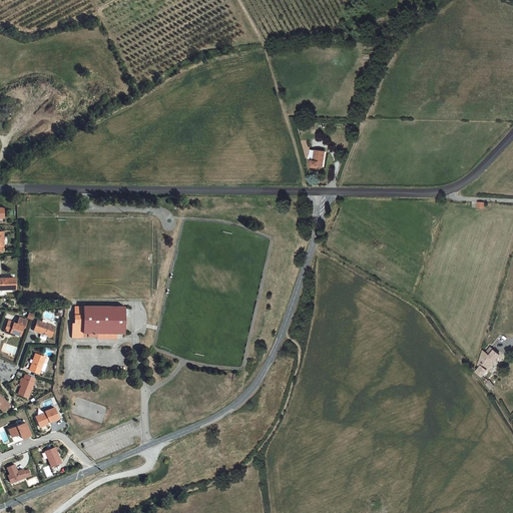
[(322,168),(324,152),(309,151),(308,162),(311,165),(311,169),(318,169),(318,168),(322,168)]
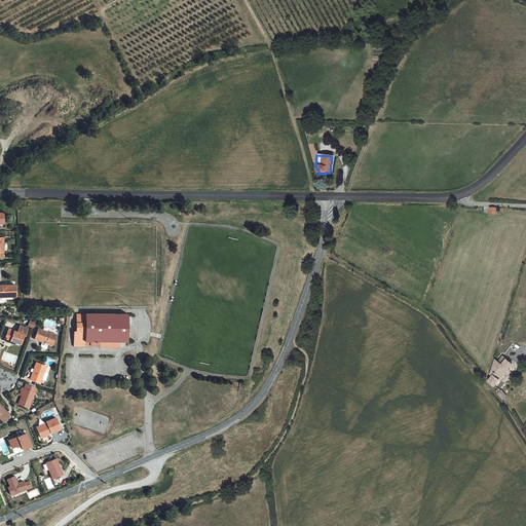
[(17,291),(0,291),(1,307),(9,307),(9,303),(19,303),(17,291)]
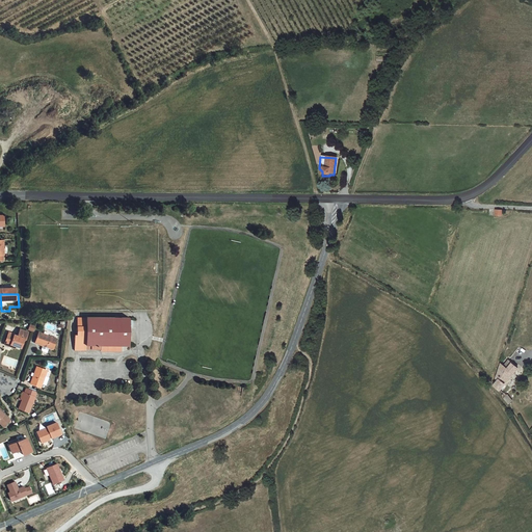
[(79,338),(76,339),(76,353),(87,354),(87,352),(102,352),(102,354),(123,354),(124,349),(130,349),(131,320),(86,320),(86,325),(79,325),(79,338)]
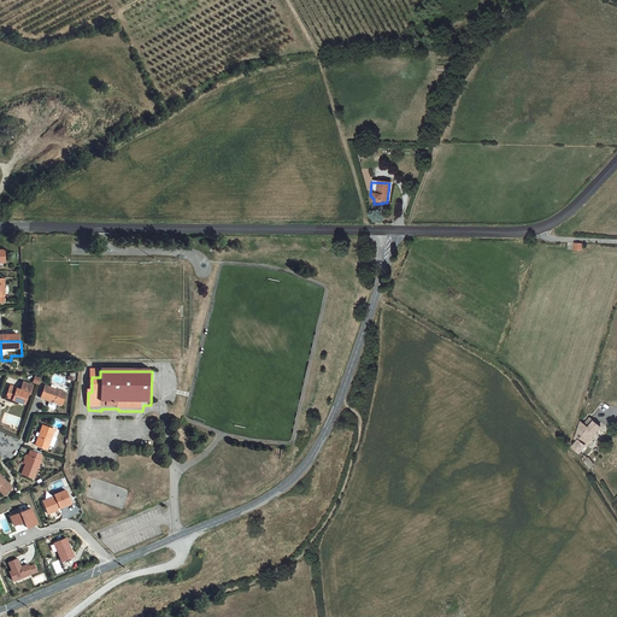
[(10,387),(5,399),(23,406),(27,394),(29,394),(33,387),(23,383),(19,391),(10,387)]
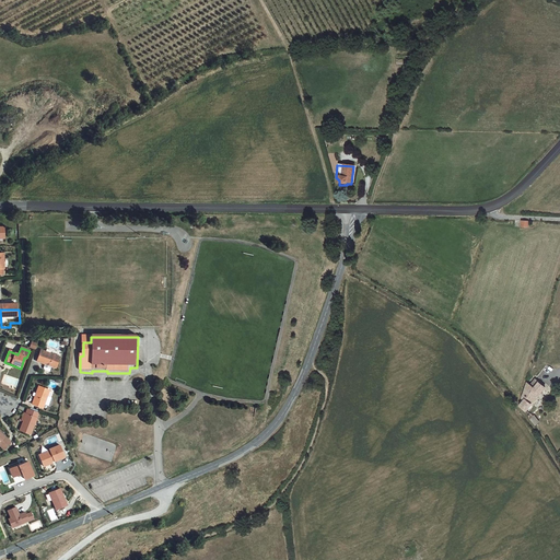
[(60,358),(41,350),(36,362),(56,370),(60,358)]
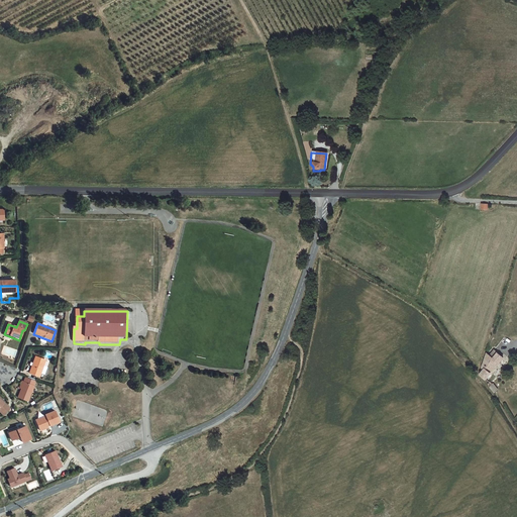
[(488,382),(505,363),(496,354),(491,360),(488,356),(481,377),(488,382)]
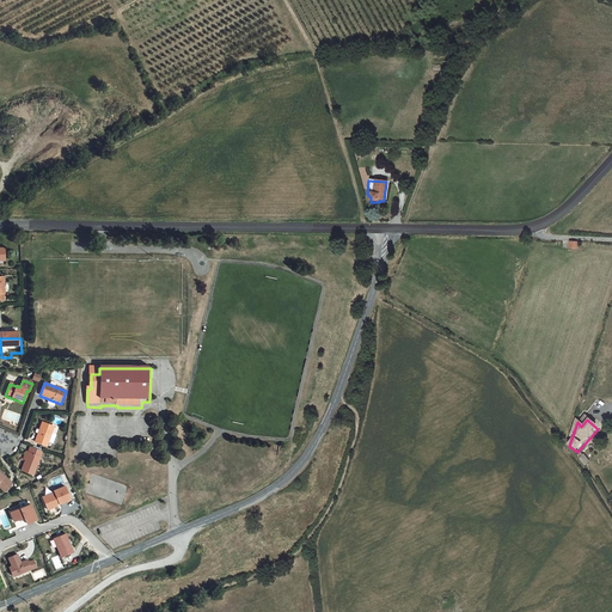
[(43,427),(36,446),(48,451),(50,446),(54,447),(57,439),(54,436),(55,432),(43,427)]
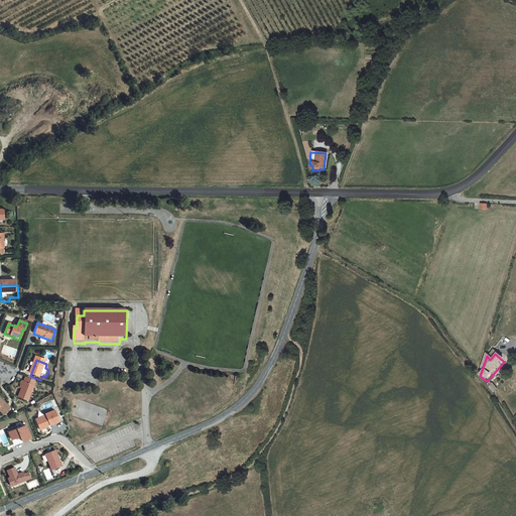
[(29,404),(36,383),(26,379),(24,384),(21,383),(19,390),(22,391),(18,400),(29,404)]
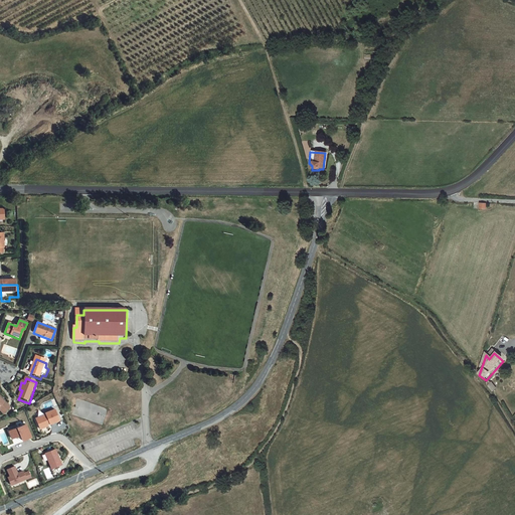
[(485,383),(492,391),(496,388),(489,380),(485,383)]
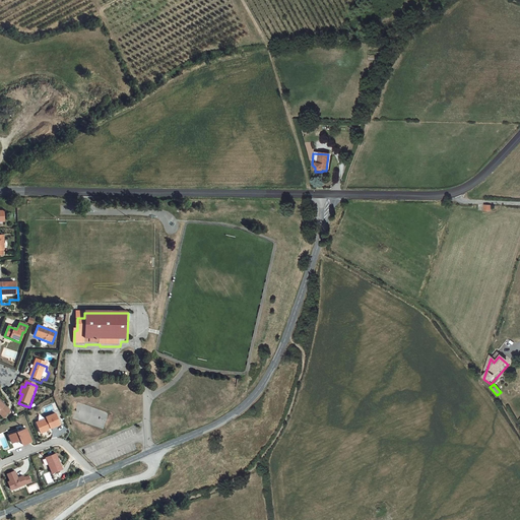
[(48,419),(38,424),(43,434),(51,431),(50,429),(52,428),(53,429),(62,425),(57,413),(48,417),(48,419)]
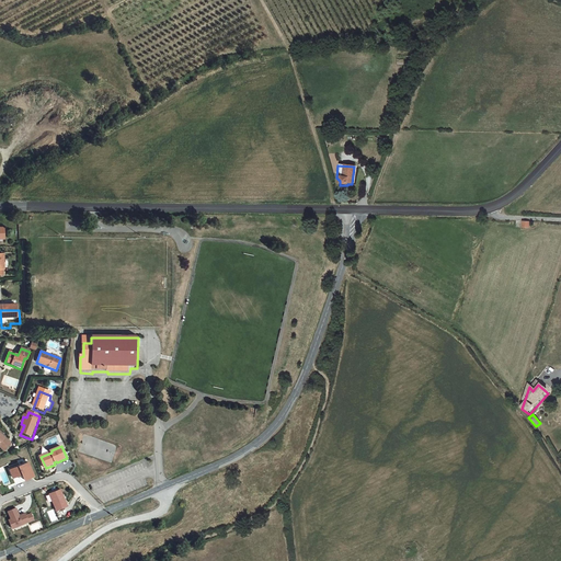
[(30,464),(12,471),(15,479),(24,476),(26,481),(36,477),(30,464)]
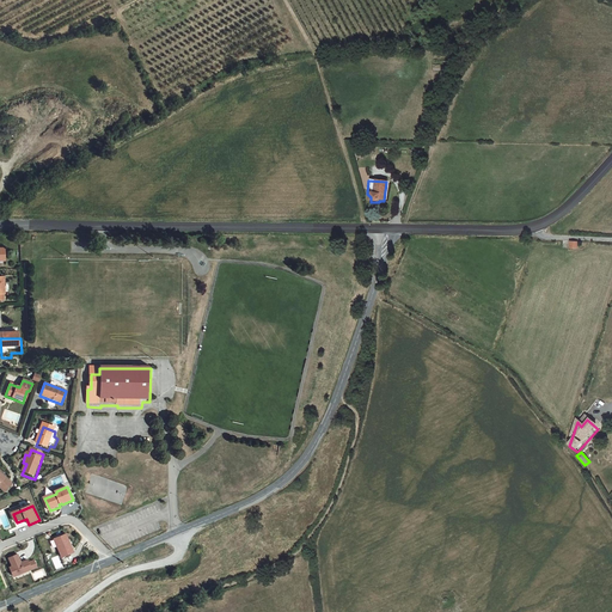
[(68,536),(56,540),(63,558),(75,554),(68,536)]
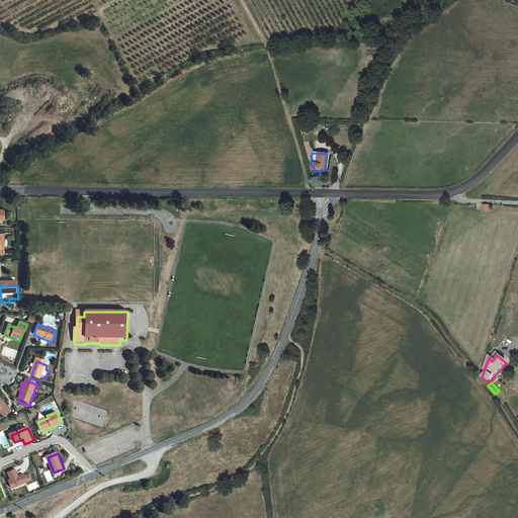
[(16,470),(9,473),(12,481),(10,482),(13,489),(27,483),(28,484),(33,482),(30,476),(26,478),(25,475),(19,478),(16,470)]
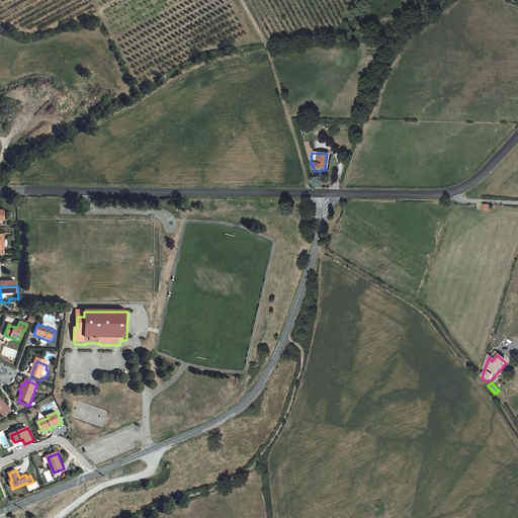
All buildings are outlined.
